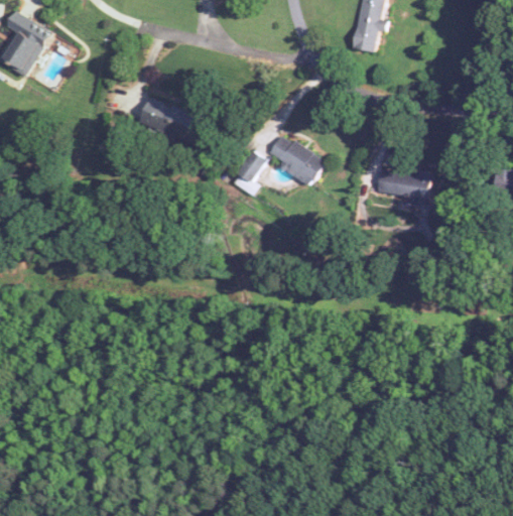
[(360,0),(351,48),(372,52),(376,29),(384,31),(386,21),(380,19),(383,0),(360,0)]
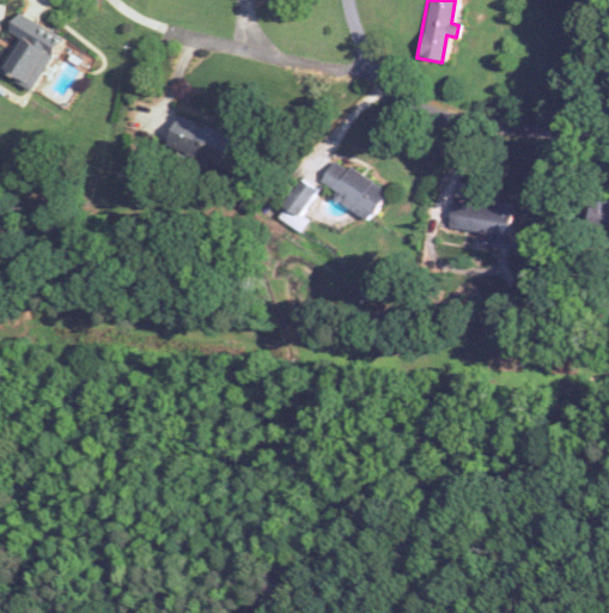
[(65,46),(19,20),(13,32),(22,37),(4,71),(41,91),(65,46)]
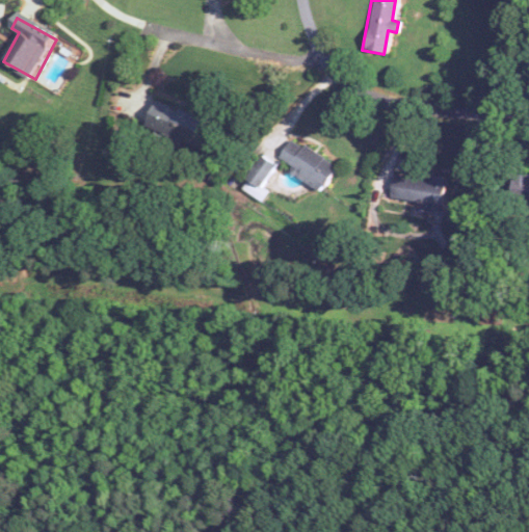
[(148,127),(203,151),(214,124),(159,101),(148,127)]
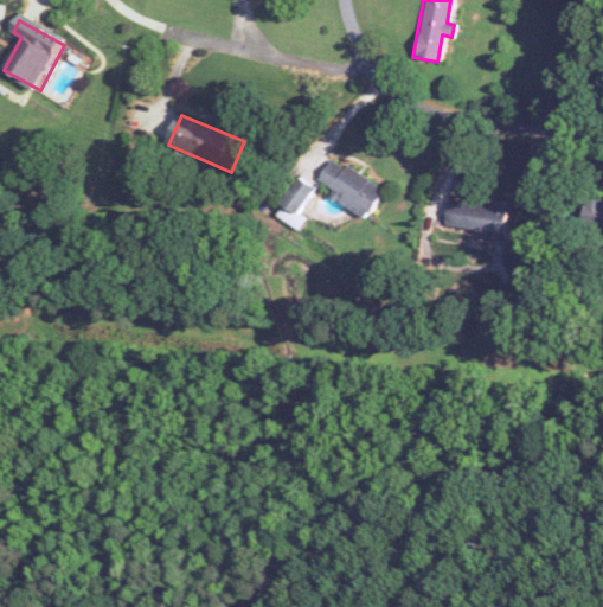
[(380,191),(332,155),(314,180),(363,216),(380,191)]
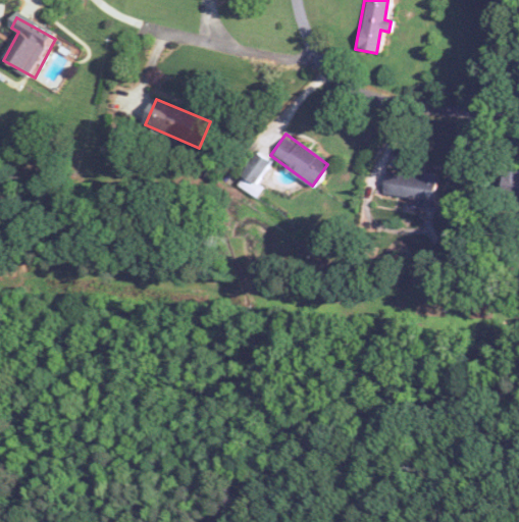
[(269,163),(255,152),(238,173),(251,185),(269,163)]
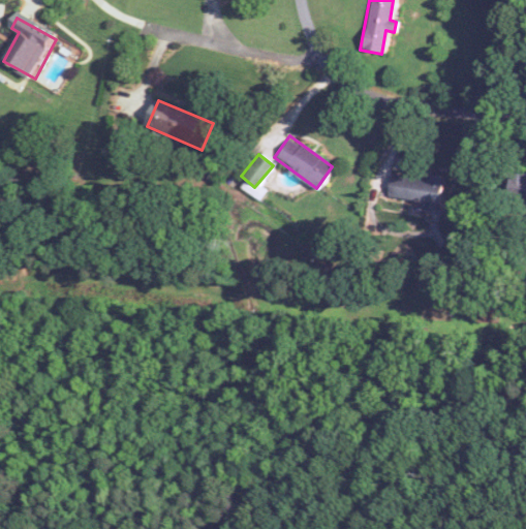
[(436,207),(441,180),(390,170),(385,197),(436,207)]
